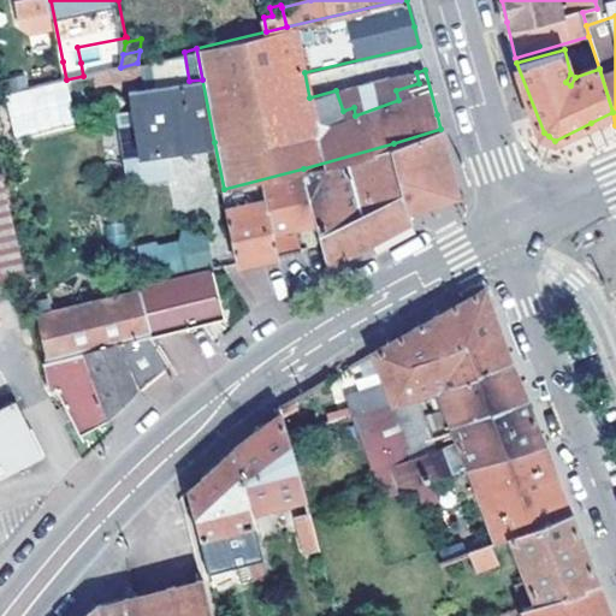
[(120,67),(123,54),(81,63),(83,76),(120,67)]
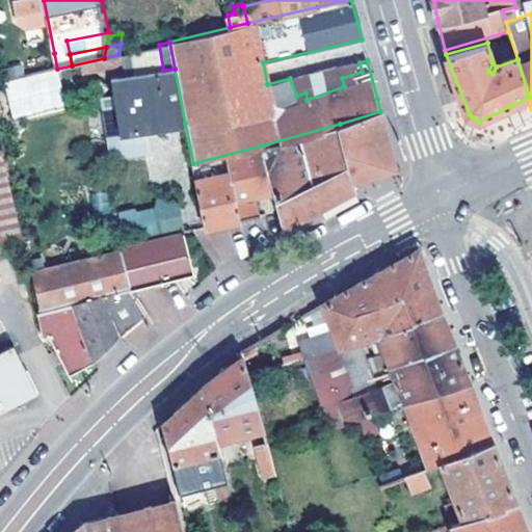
[(18,78),(57,69),(54,53),(12,60),(17,78),(18,78)]
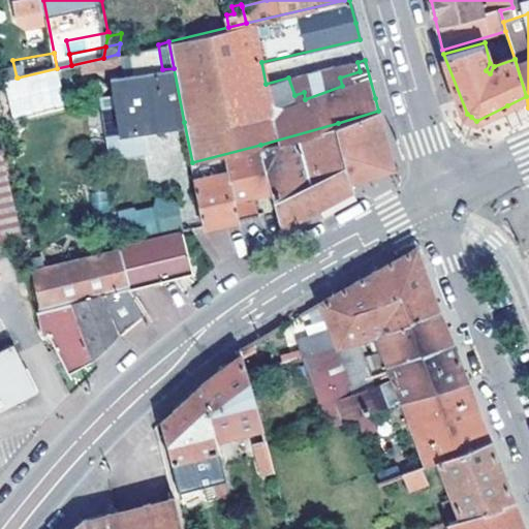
[(358,62),(288,78),(294,95),(304,92),(305,99),(342,86),(340,78),(360,71),(358,62)]
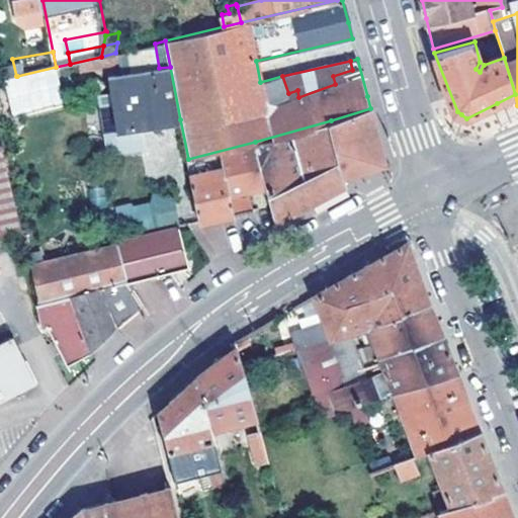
[(145,123),(180,119),(170,67),(159,68),(126,72),(133,125),(145,123)]
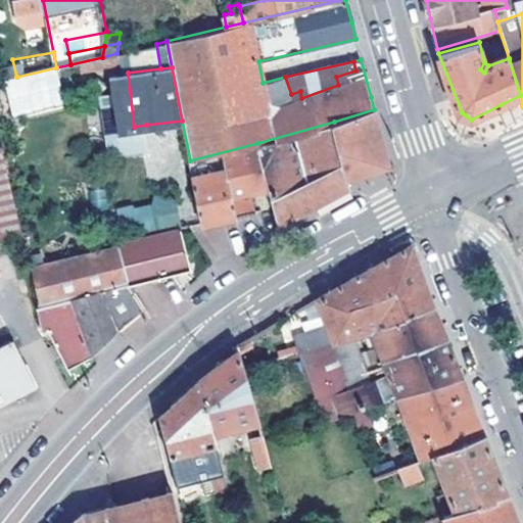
[(134,127),(128,73),(116,74),(119,89),(107,92),(114,152),(148,147),(146,125),(134,127)]
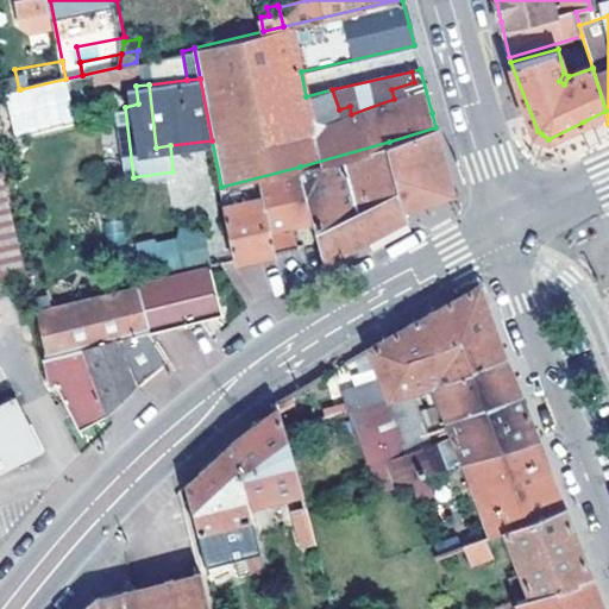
[(389,142),(405,208),(419,203),(432,199),(445,195),(452,193),(435,127),(389,142)]
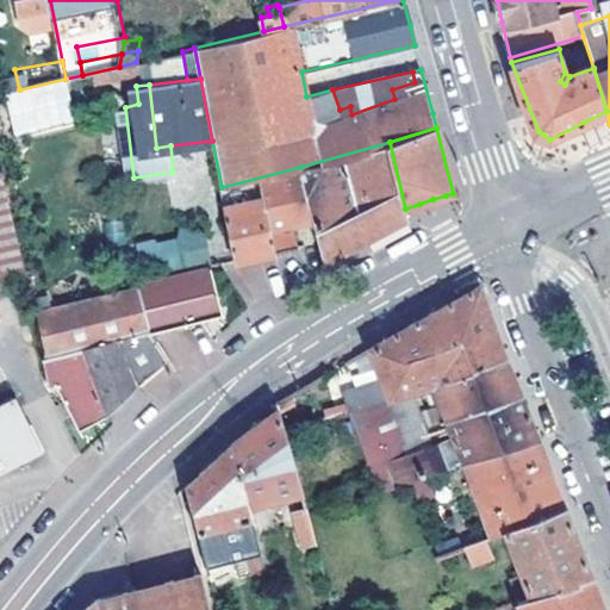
[(408,218),(405,209),(390,142),(300,167),(313,221),(324,262),(359,244),(396,224),(408,218)]
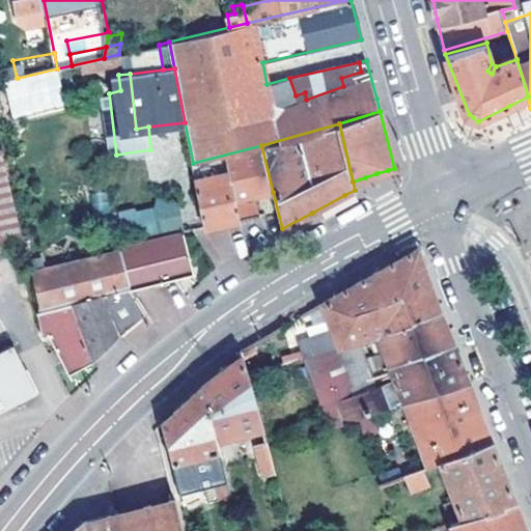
[(273,192),(261,145),(193,163),(204,227),(212,226),(242,219),(259,215),(256,195),(273,192)]
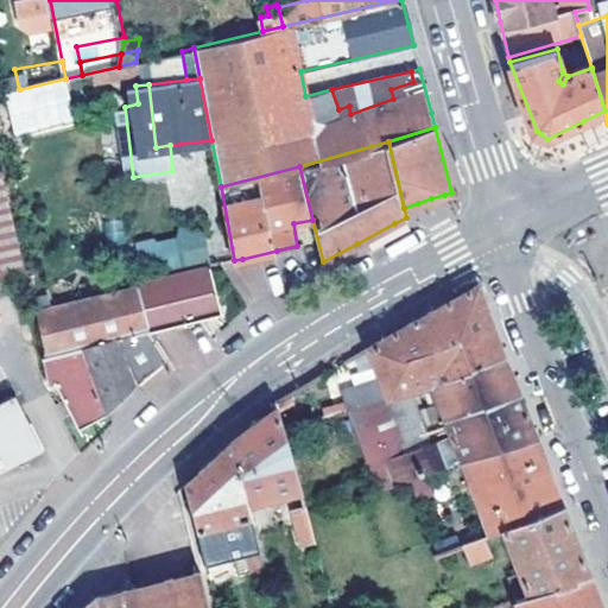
[(0,175),(0,274),(24,271),(4,175),(0,175)]
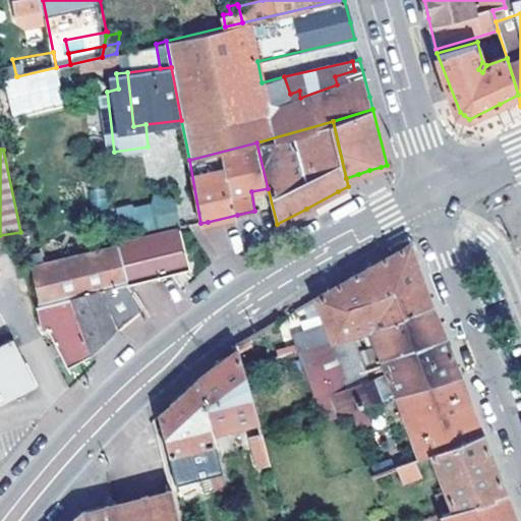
[(178,223),(173,196),(116,208),(121,234),(178,223)]
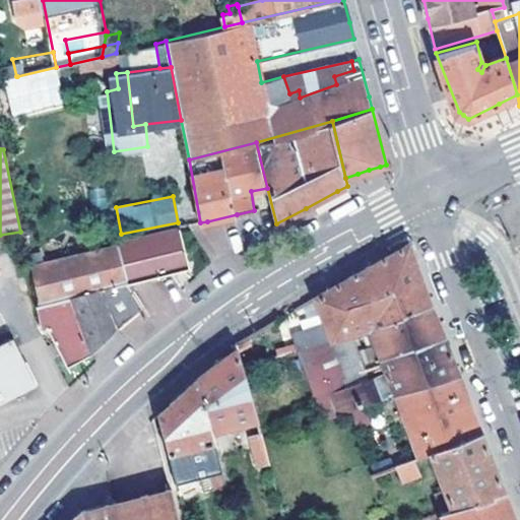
[(37,304),(65,298),(128,282),(174,271),(190,267),(179,226),(178,226),(27,264),(37,304)]
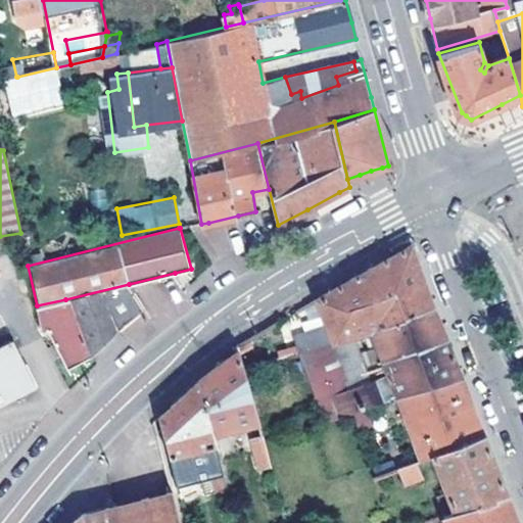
[(348,282),(318,299),(326,325),(319,327),(320,331),(295,337),(300,351),(353,334),(361,332),(371,328),(435,305),(426,282),(424,277),(417,258),(412,245),(348,282)]
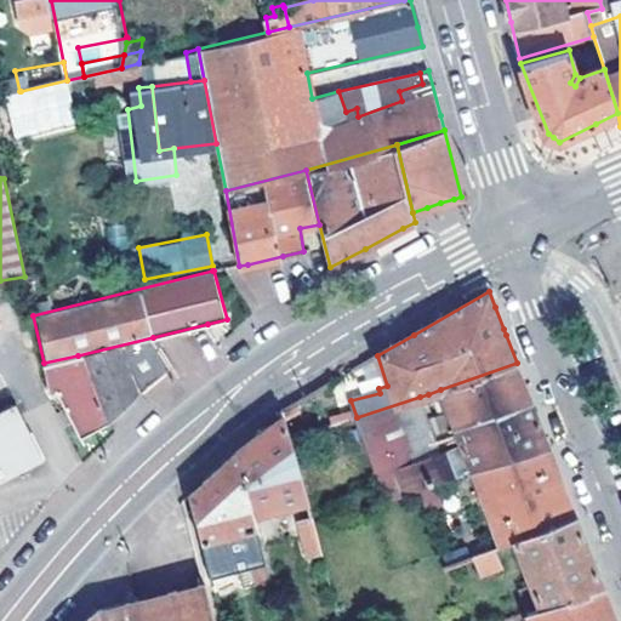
[(131,404),(172,369),(153,337),(78,355),(108,422),(109,423),(131,404)]
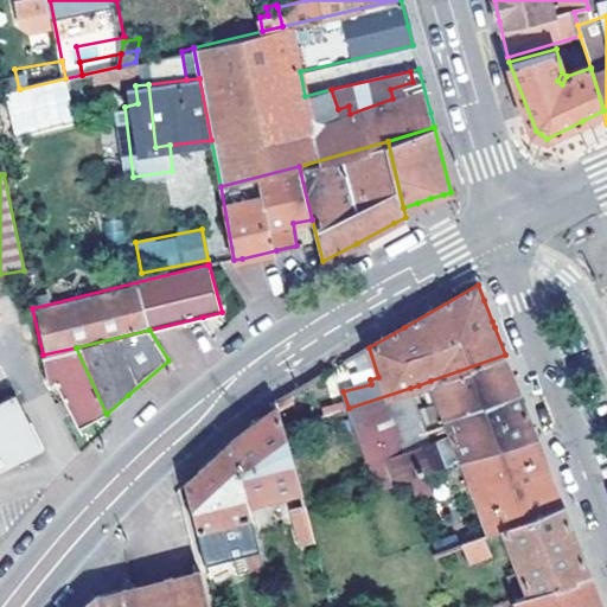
[(45,378),(46,383),(56,381),(81,428),(106,413),(76,347),(43,355),(40,356),(43,365),(45,378)]
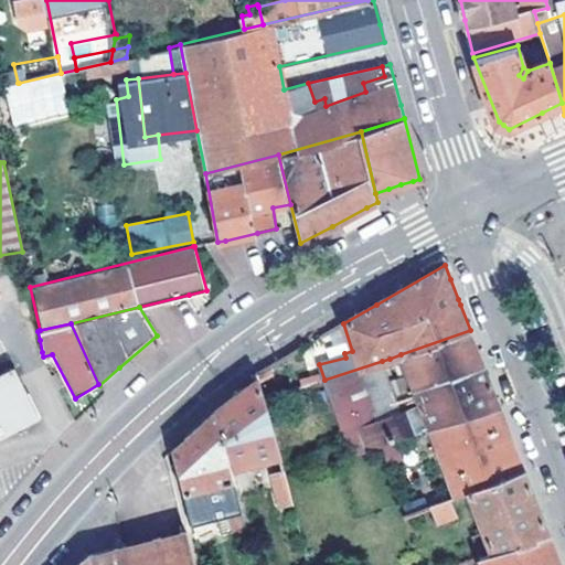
[(352,351),(343,323),(331,330),(340,354),(344,353),(352,351)]
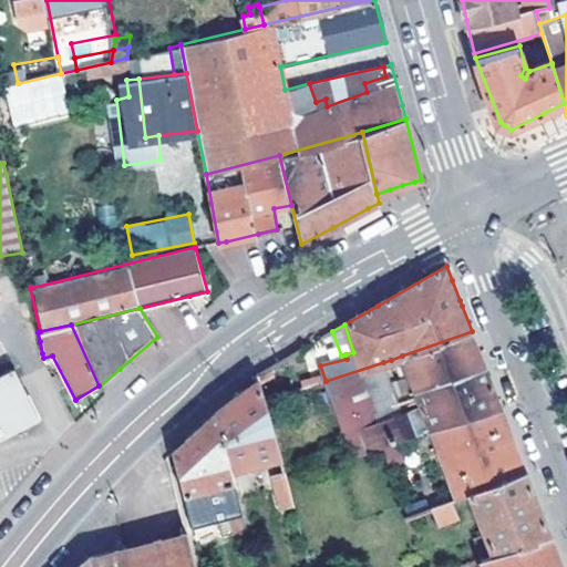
[(431,426),(501,406),(497,399),(485,369),(472,331),(402,356),(420,403),(402,412),(388,375),(383,362),(326,381),(356,455),(414,433),(431,426)]
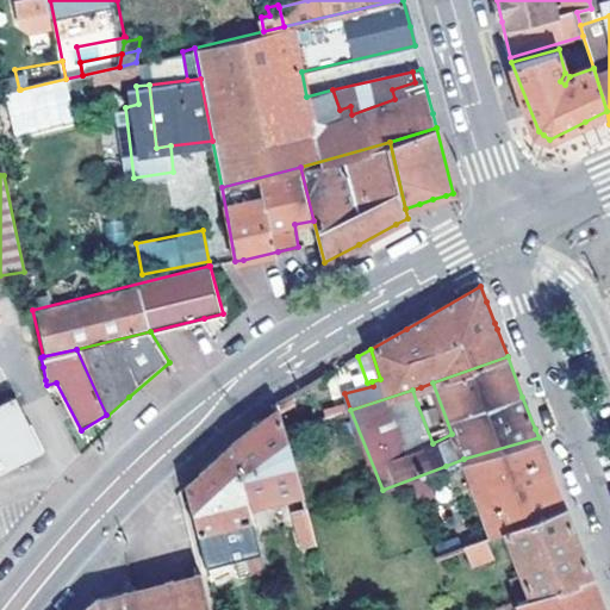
[(421,387),(412,390),(417,404),(425,400),(421,387)]
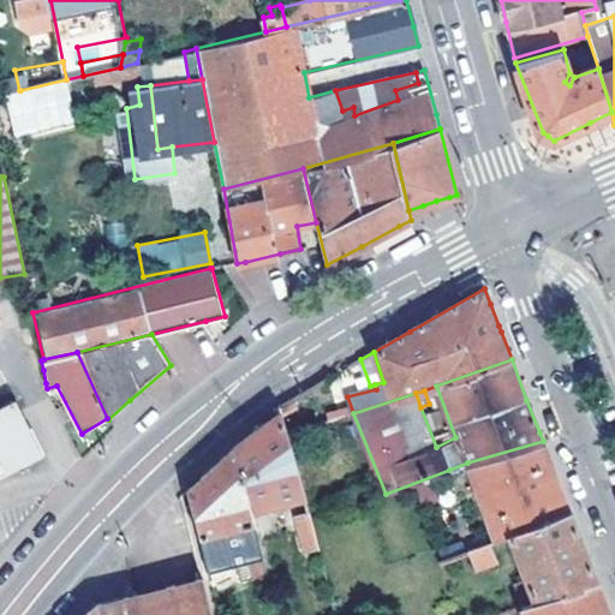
[(0,471),(39,452),(11,400),(0,405),(0,471)]
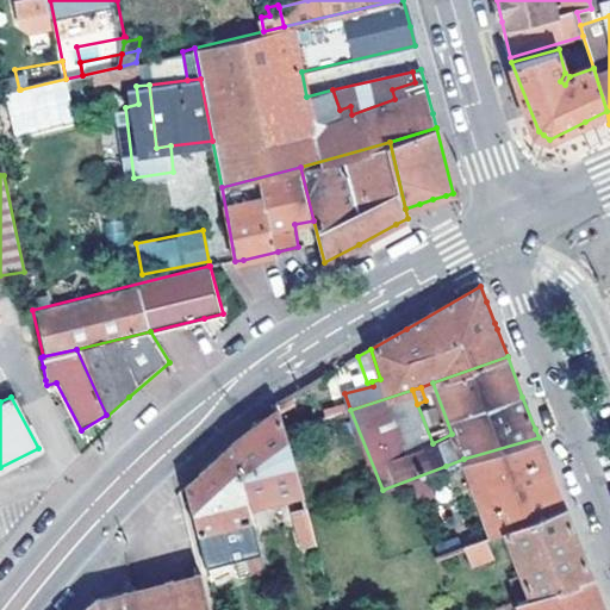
[(247,505),(300,490),(278,411),(271,416),(240,436),(231,444),(247,505)]
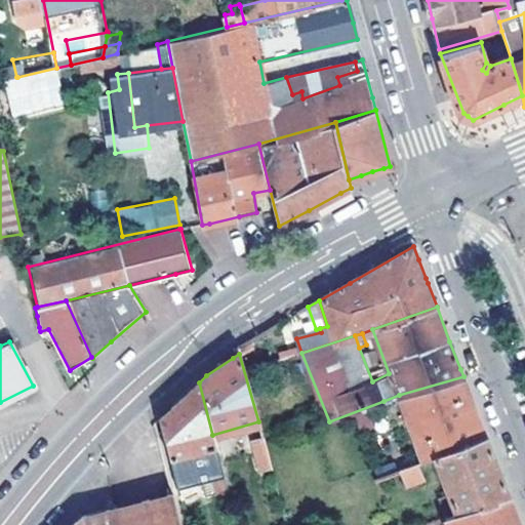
[(403,407),(423,460),(436,455),(487,437),(474,404),(463,376),(399,395),(403,407)]
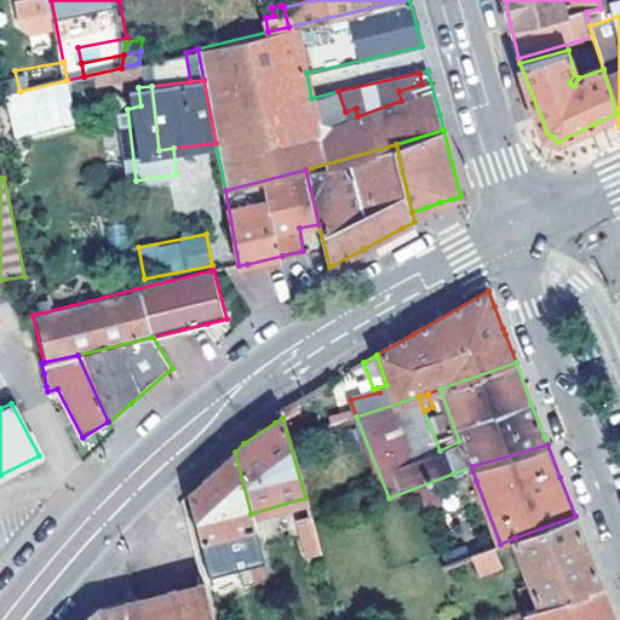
[(224,535),(230,533),(241,530),(248,555),(262,551),(251,514),(235,452),(210,475),(189,493),(191,503),(212,585),(224,583),(222,575),(234,573),(224,535)]
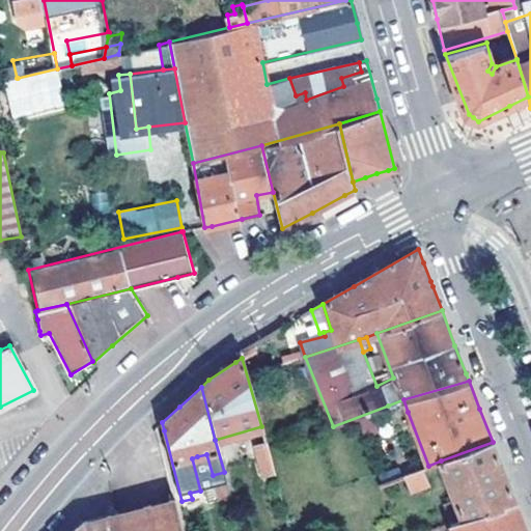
[(393,417),(408,412),(403,399),(388,406),(393,417)]
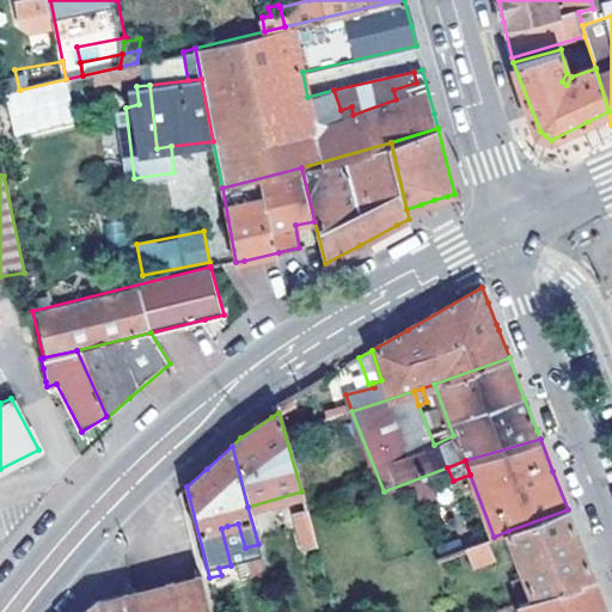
[(311,528),(306,509),(294,512),(300,532),(311,528)]
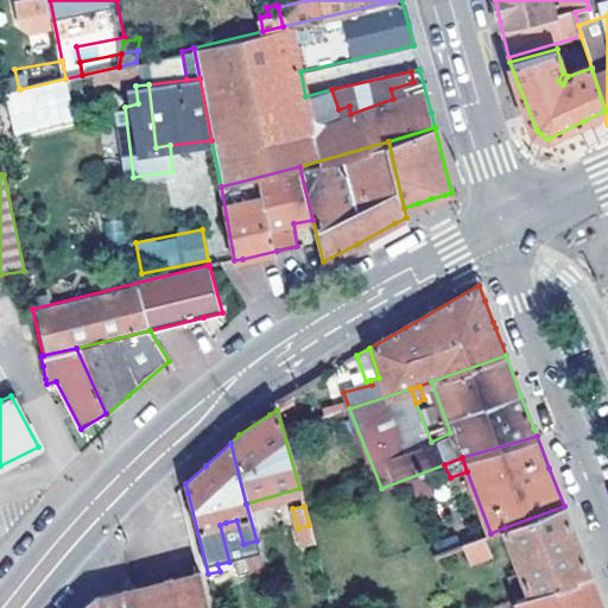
[(575,534),(564,506),(505,527),(531,595),(590,575),(582,553),(575,534)]
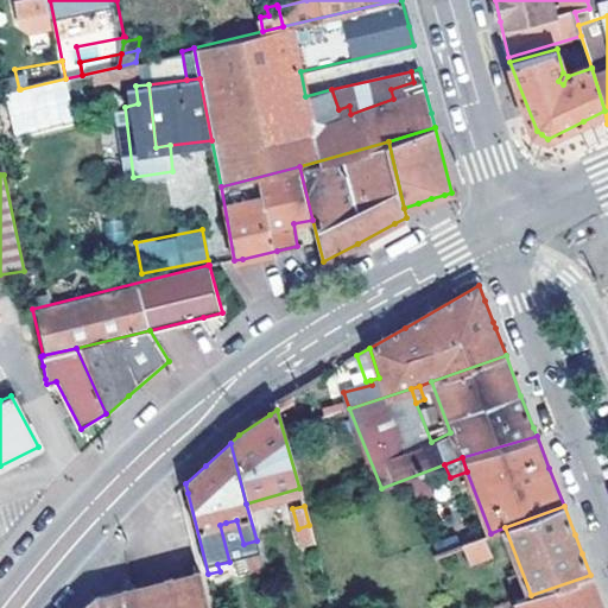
[(232,548),(244,544),(236,520),(226,523),(232,548)]
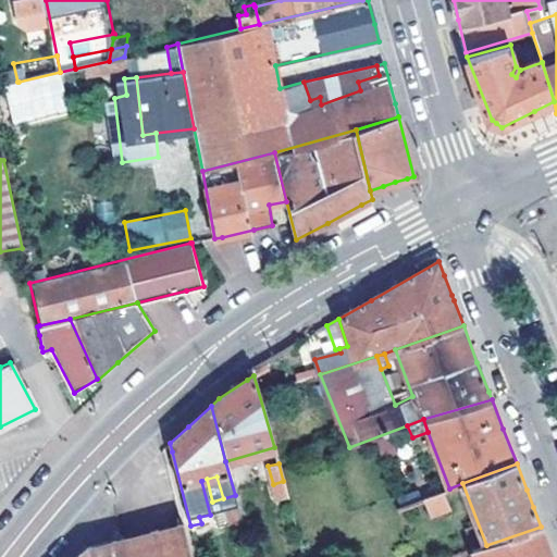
[(283,481),(273,484),(277,499),(287,496),(283,481)]
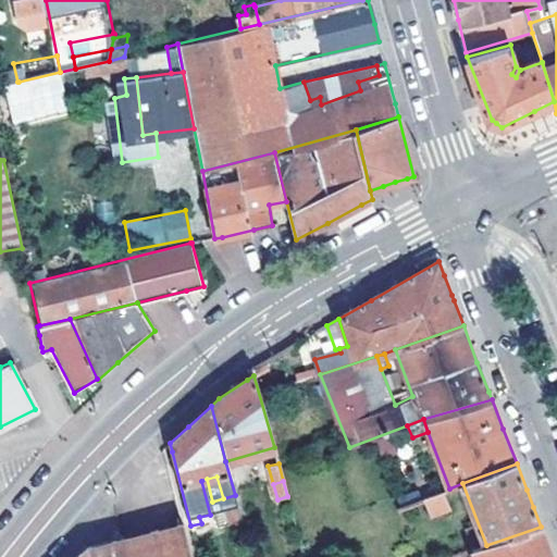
[(452,506),(446,490),(416,500),(421,515),(423,518),(452,506)]
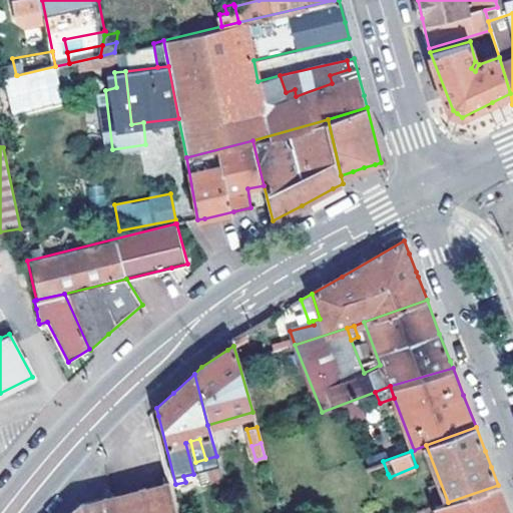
[(366,468),(379,463),(375,455),(363,458),(366,468)]
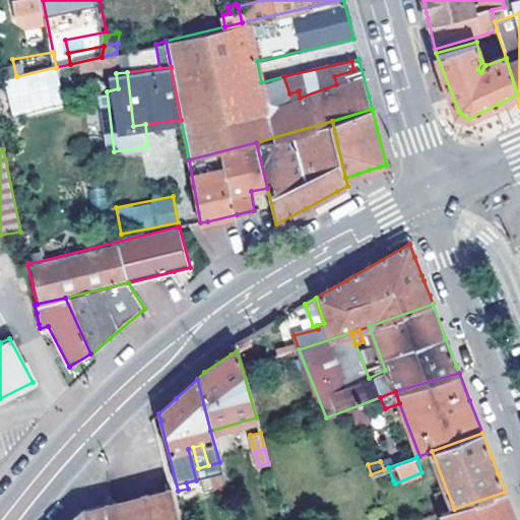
[(376,488),(393,480),(388,467),(384,469),(371,474),(376,488)]
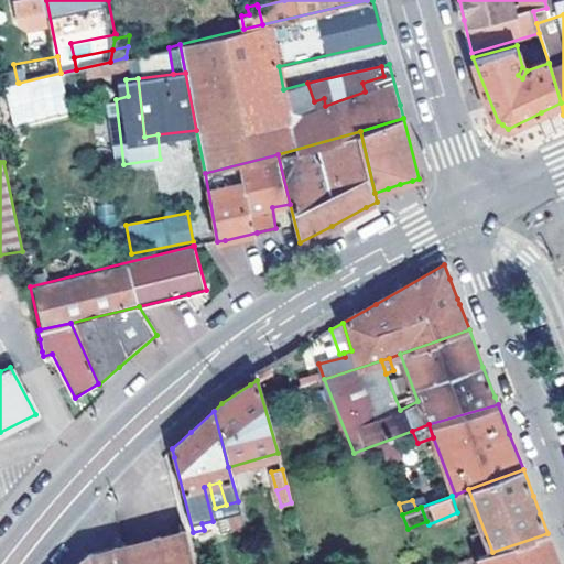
[(123,544),(128,563),(195,563),(187,530),(155,538),(123,544)]
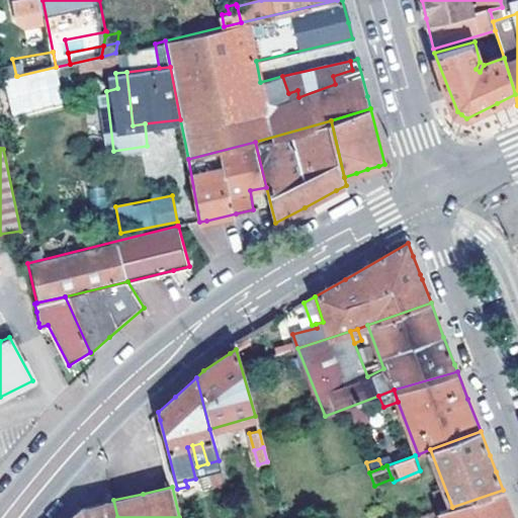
[(513,517),(508,504),(503,490),(452,507),(440,510),(441,517),(513,517)]
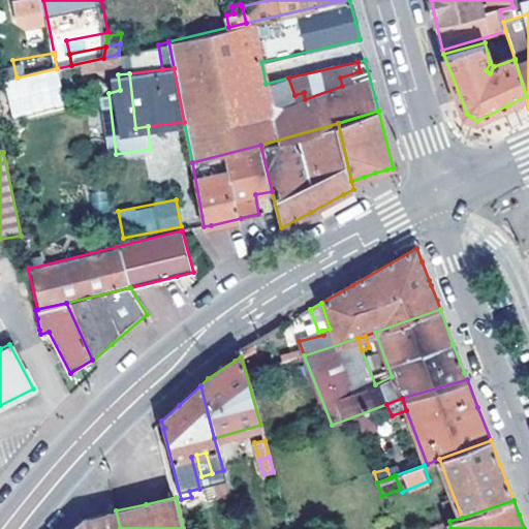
[(120,528),(116,510),(87,518),(73,528),(120,528)]
